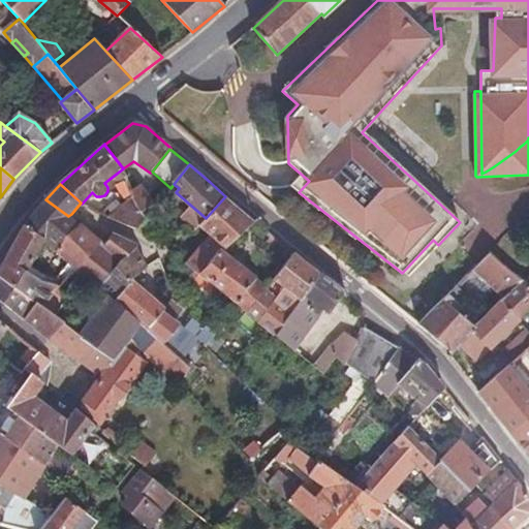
[(132,189),(134,194),(142,211),(153,203),(141,185),(132,189)]
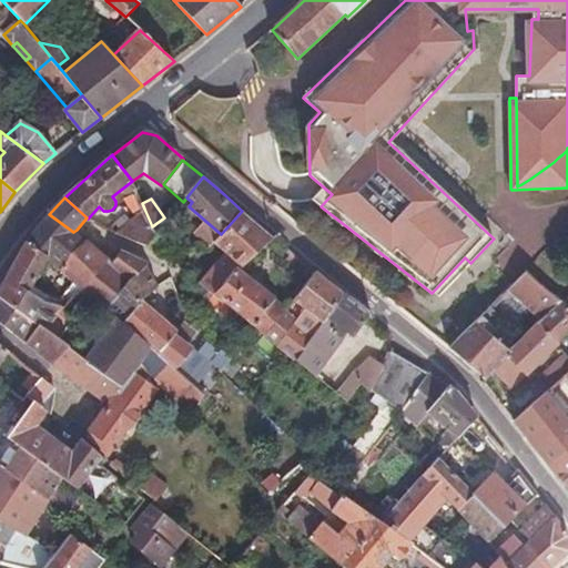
[(144,209),(118,232),(146,245),(155,234),(152,226),(144,209)]
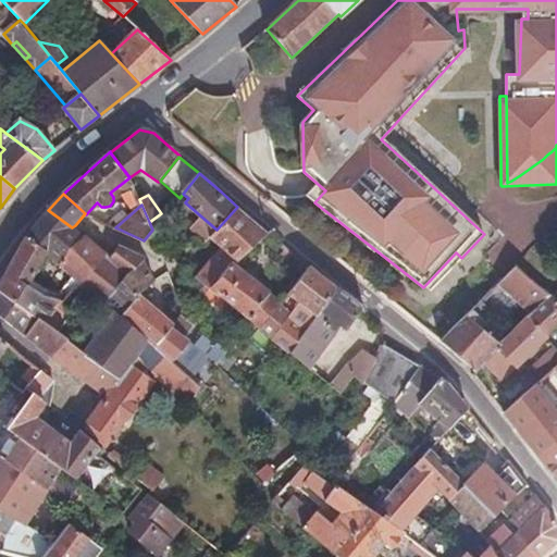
[(217,230),(210,237),(222,248),(196,275),(210,287),(232,261),(235,264),(267,235),(237,207),(217,230)]
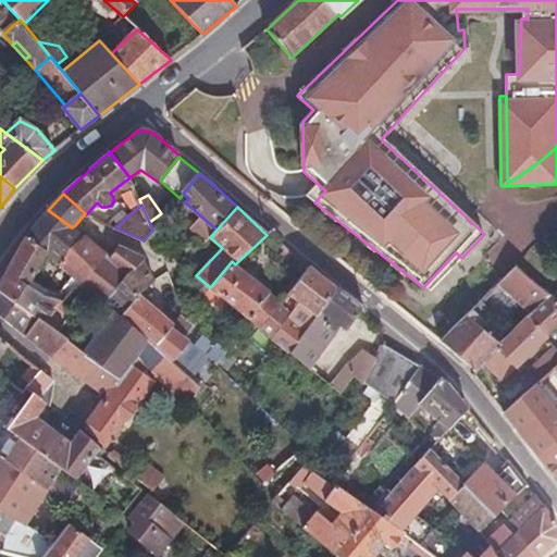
[(84,237),(72,227),(48,210),(32,229),(25,238),(47,252),(60,264),(84,237)]
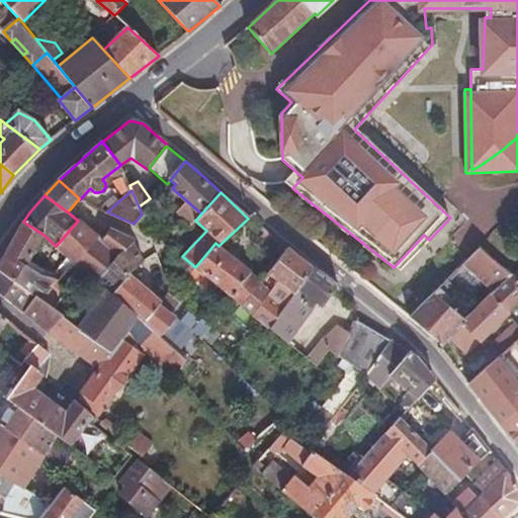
[(78,265),(100,240),(78,221),(56,246),(70,258),(78,265)]
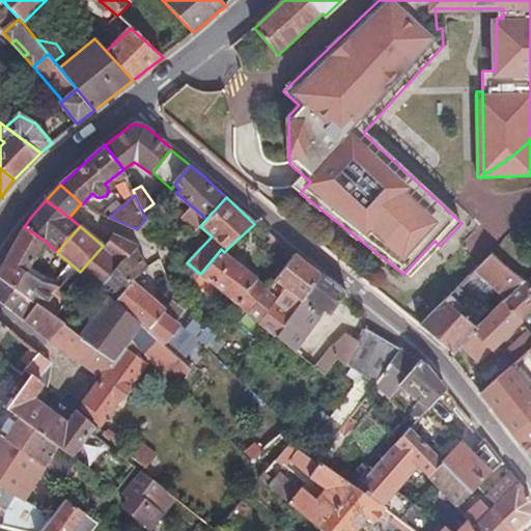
[(45,241),(24,227),(0,269),(0,277),(43,309),(55,286),(27,274),(35,259),(45,241)]
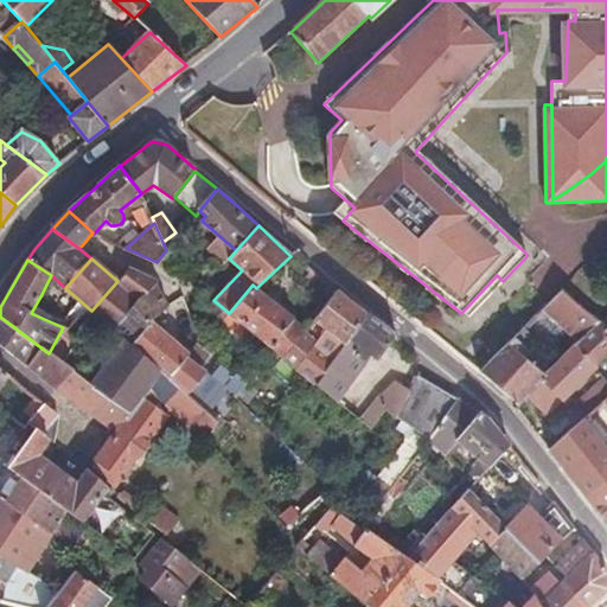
[(139,300),(158,282),(129,268),(117,281),(139,300)]
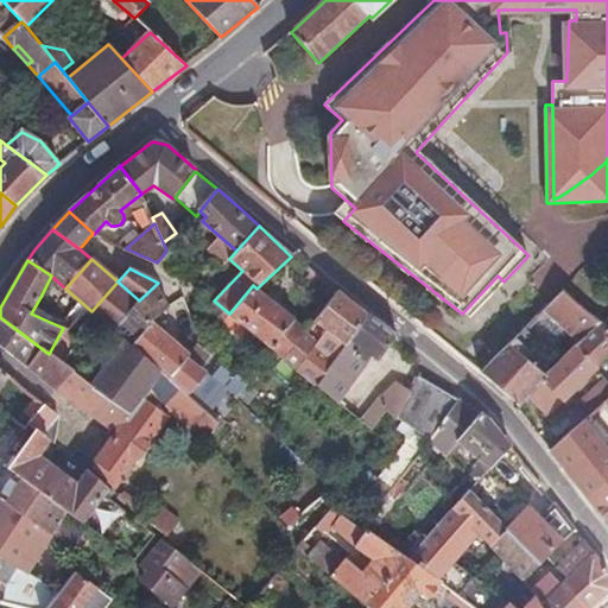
[(114,331),(139,301),(118,282),(92,311),(114,331)]
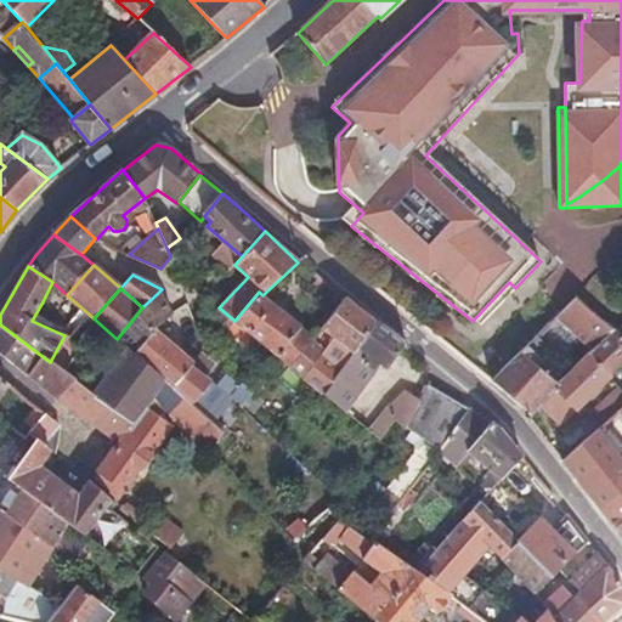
[(174,314),(162,289),(142,307),(117,339),(128,348),(135,354),(154,329),(174,314)]
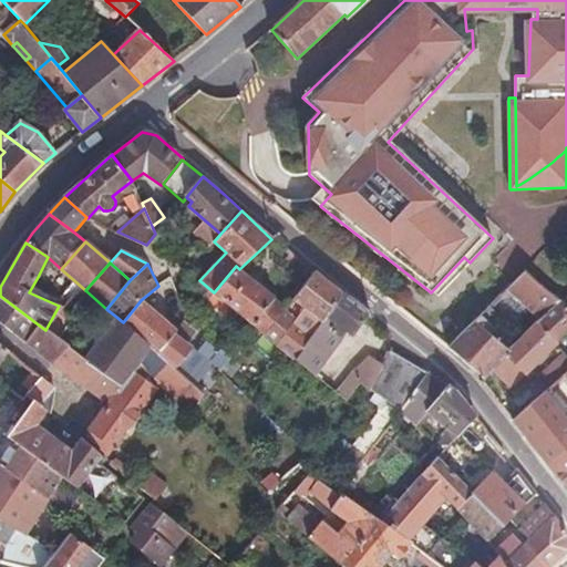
[(236,266),(214,292),(266,333),(286,309),(276,298),(239,269),(236,266)]
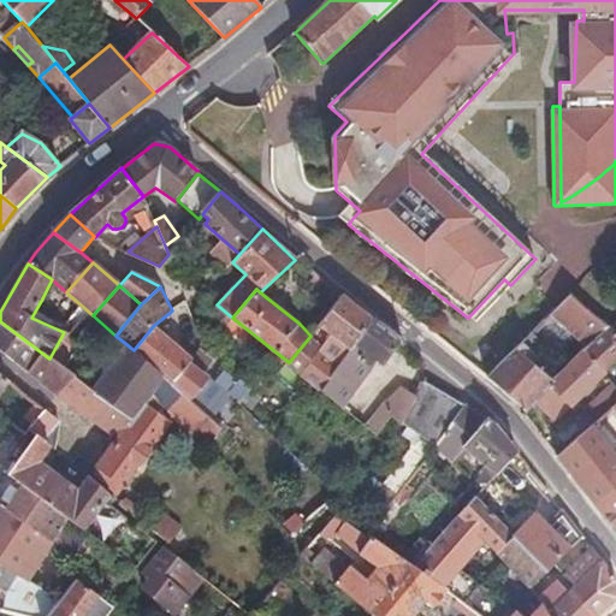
[(587,347),(608,327),(572,294),(551,314),(587,347)]
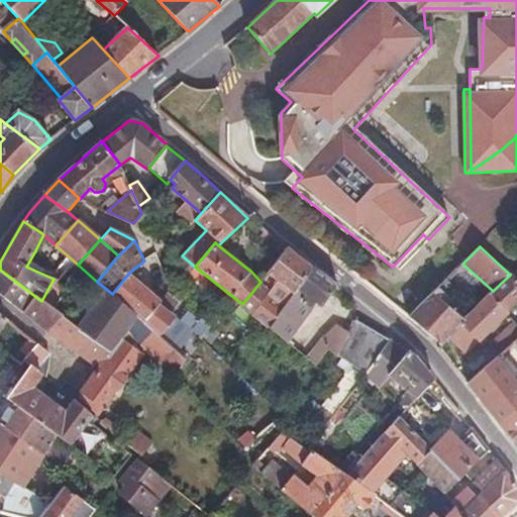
[(312,270),(286,249),(268,272),(295,293),(312,270)]
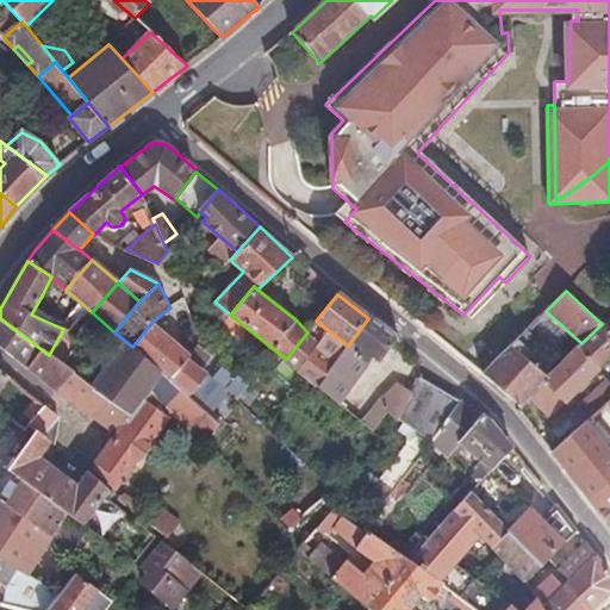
[(69,319),(55,309),(41,298),(31,315),(63,329),(69,319)]
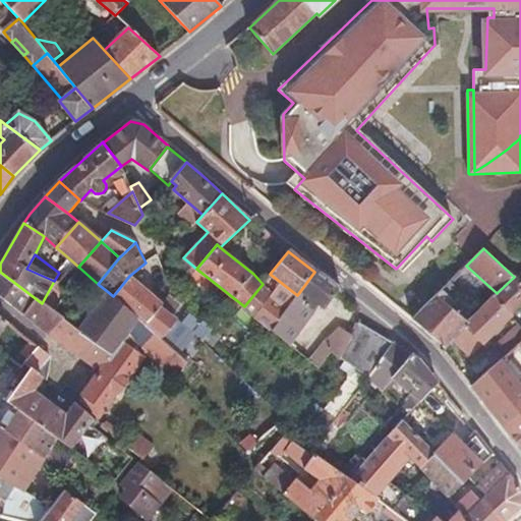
[(42,303),(0,272),(0,296),(39,326),(50,334),(56,327),(62,319),(42,303)]
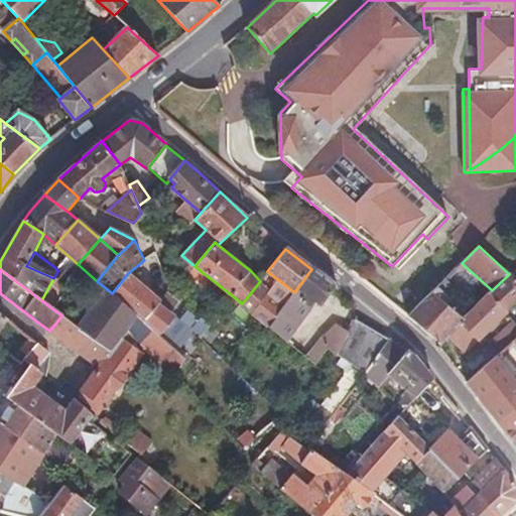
[(284,306),(269,326),(316,364),(329,347),(338,354),(349,334),(335,324),(321,338),(299,321),(315,301),(320,306),(335,288),(311,269),(294,292),(284,306)]
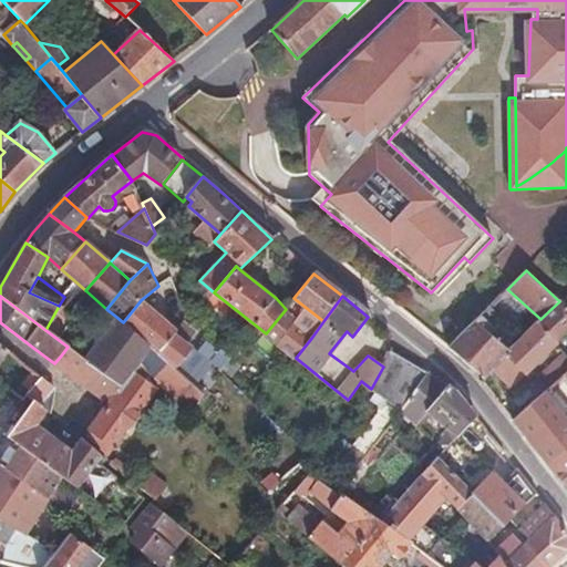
[(176,330),(141,300),(123,322),(151,348),(199,389),(217,367),(198,350),(189,343),(199,327),(186,317),(176,330)]
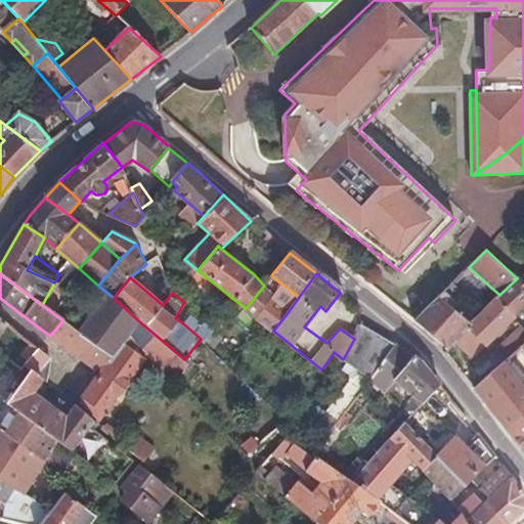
[(523,302),(523,284),(517,278),(499,295),(495,298),(512,315),(523,302)]
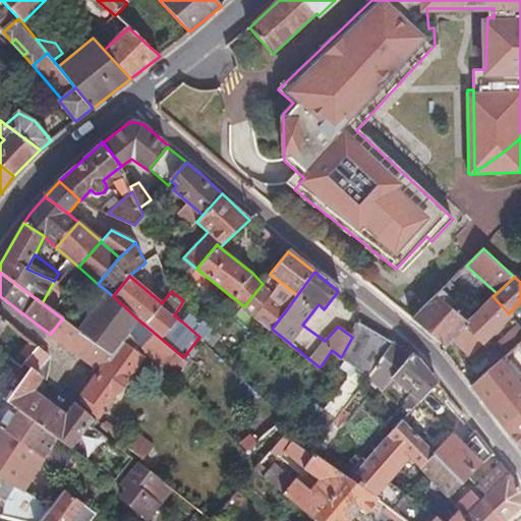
[(450,281),(411,319),(446,346),(463,326),(467,322),(450,306),(462,292),(450,281)]
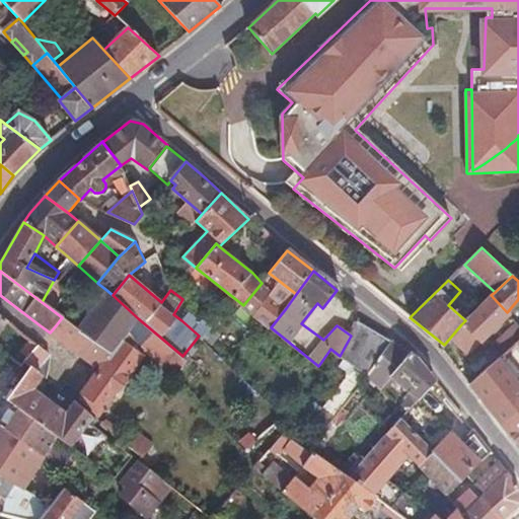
[(262,283),(243,305),(253,314),(270,294),(271,293),(262,283)]
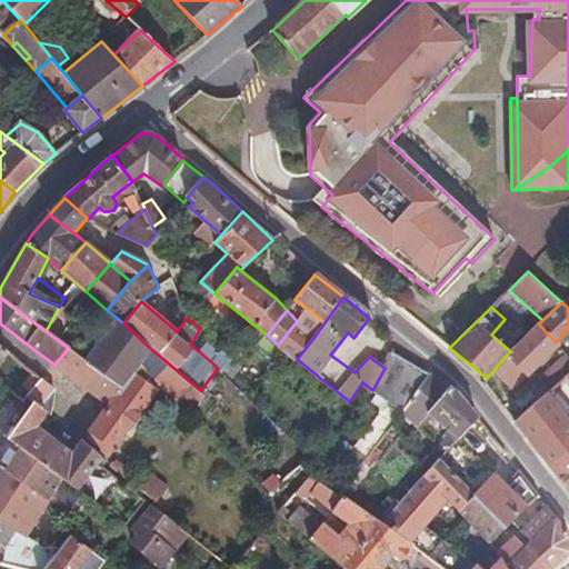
[(123,323),(117,318),(85,360),(68,348),(61,357),(55,365),(108,405),(88,432),(113,451),(158,391),(157,390),(133,372),(137,369),(151,349),(123,323)]
